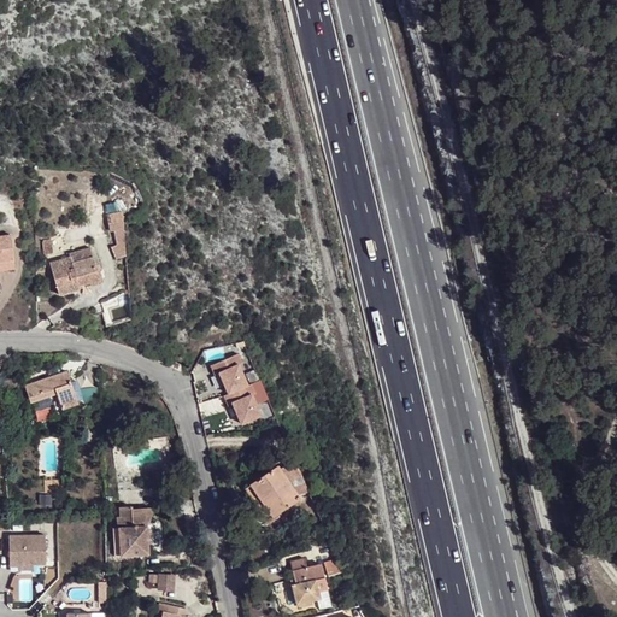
[(0,277),(16,276),(11,235),(0,236),(0,277)]
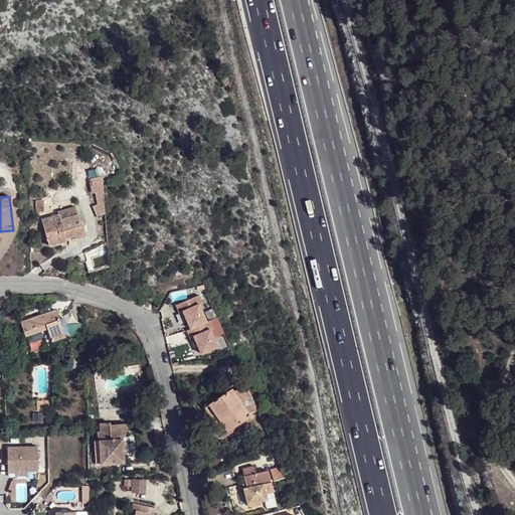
[(110,200),(105,201),(105,212),(113,209),(110,200)]
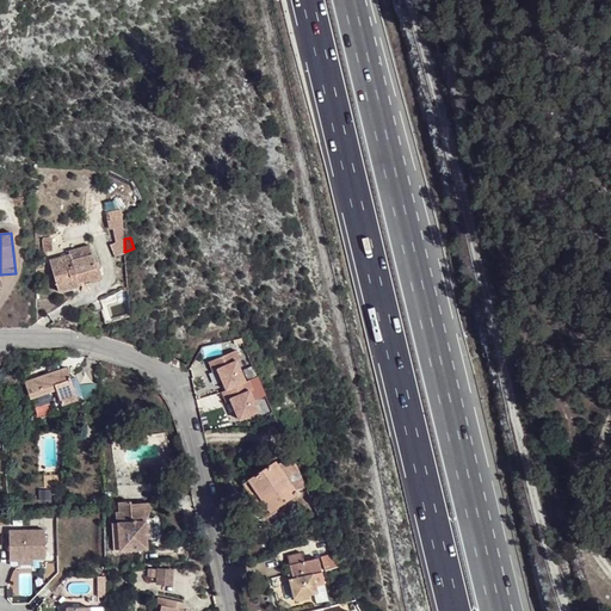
[(124,252),(124,239),(109,245),(112,255),(124,252)]
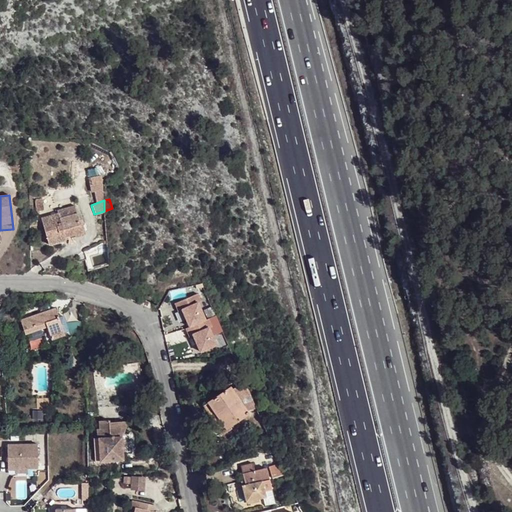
[(65,238),(82,234),(77,214),(61,219),(60,213),(41,219),(49,246),(66,240),(65,238)]
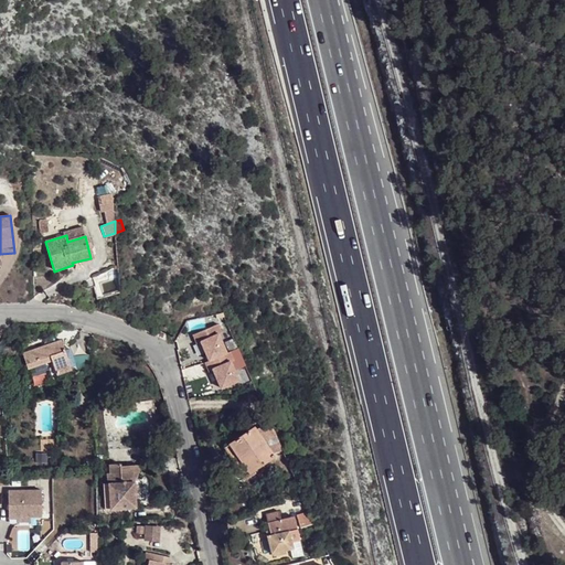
[(251,380),(241,348),(227,352),(220,326),(189,334),(192,344),(202,342),(217,390),(251,380)]
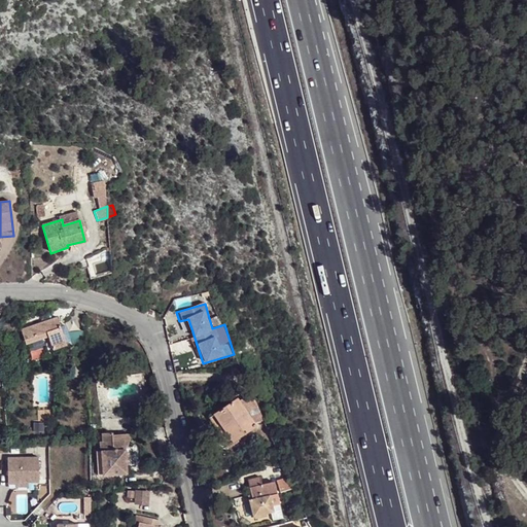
[(58,318),(22,329),(27,345),(28,344),(48,337),(51,346),(55,353),(72,347),(68,337),(65,338),(58,318)]
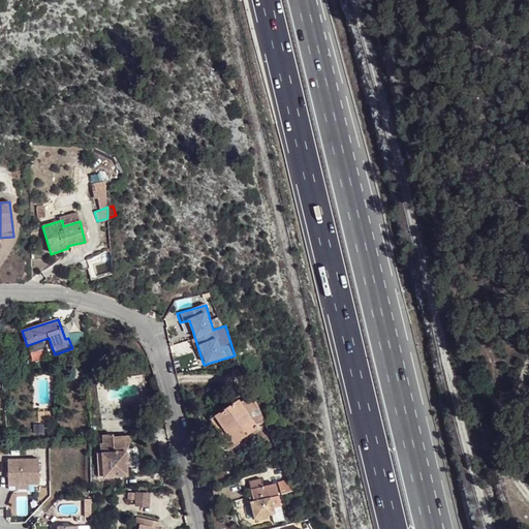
[(49,338),(28,345),(31,355),(52,347),(49,338)]
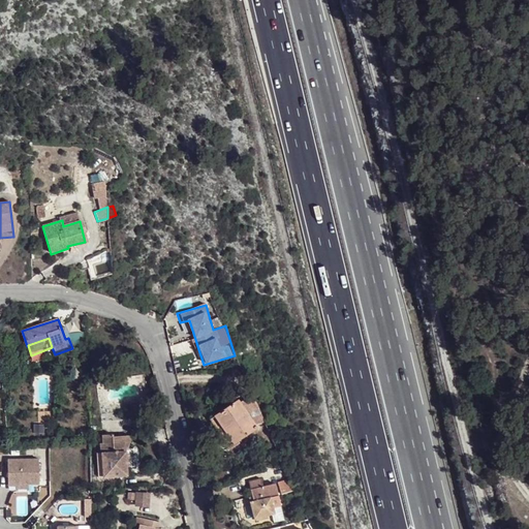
[(227,425),(239,440),(257,427),(239,400),(215,415),(224,428),(227,425)]
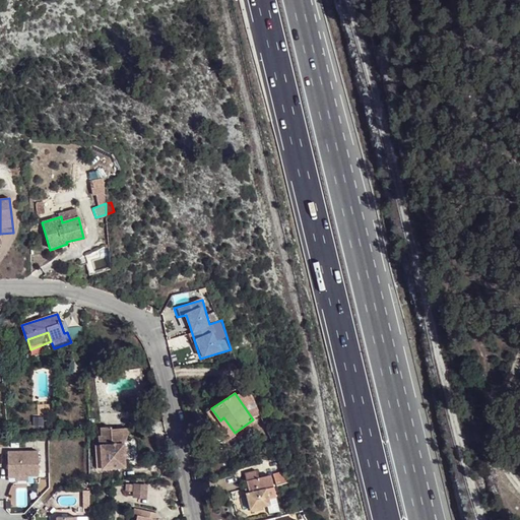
[(225,440),(235,433),(223,417),(220,420),(211,408),(206,412),(225,440)]
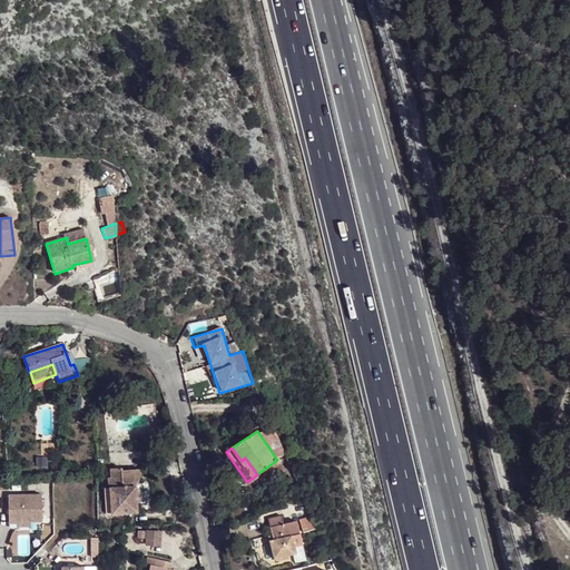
[(123,471),(121,468),(108,469),(108,475),(106,477),(106,489),(109,489),(110,513),(136,512),(135,491),(134,477),(138,477),(139,477),(139,471),(123,471)]
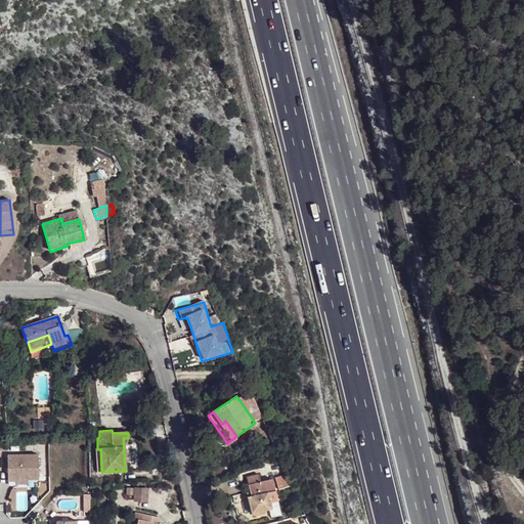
[(19,478),(32,478),(41,478),(41,454),(10,455),(10,481),(18,481),(19,478)]
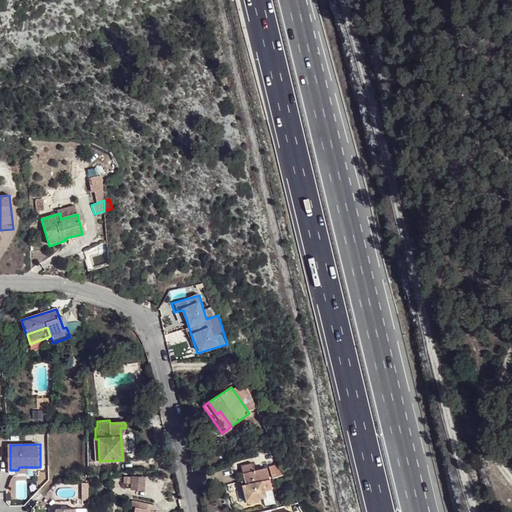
[(242,486),(245,495),(258,492),(272,489),(267,468),(255,471),(253,462),(241,465),(245,480),(246,485),(242,486)]
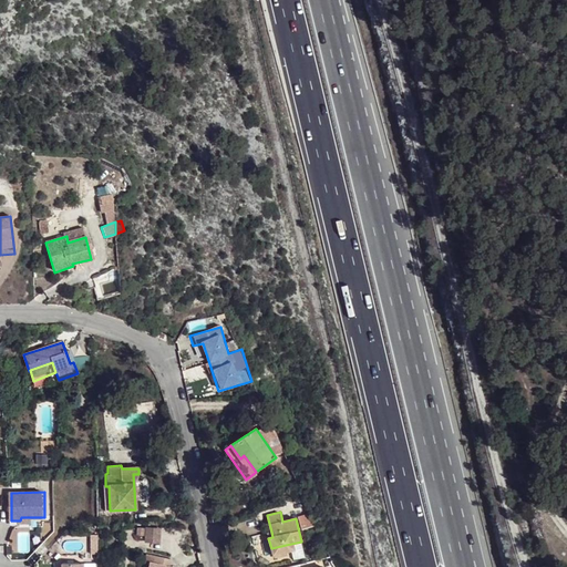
[(310,513),(300,517),(305,529),(315,526),(310,513)]
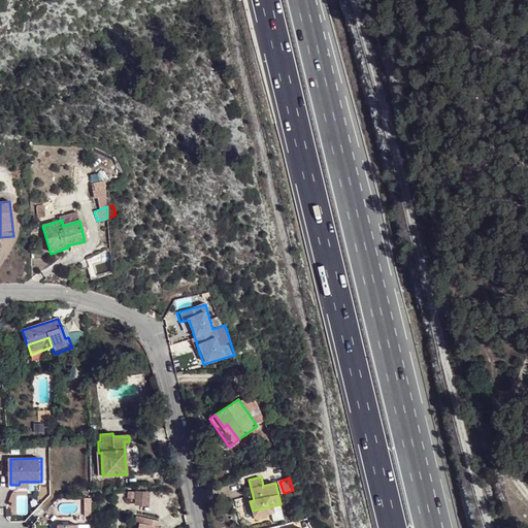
[(130,505),(149,506),(150,492),(130,491),(130,505)]
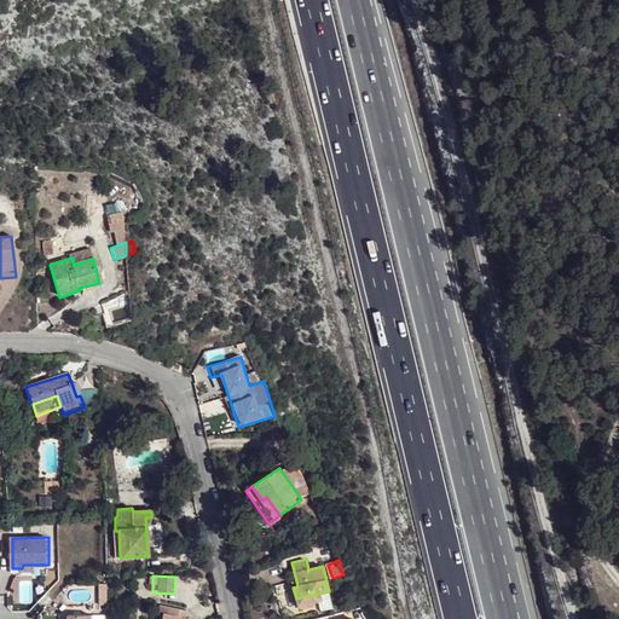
[(184,618),(186,611),(161,605),(158,614),(163,615),(162,618),(184,618)]
